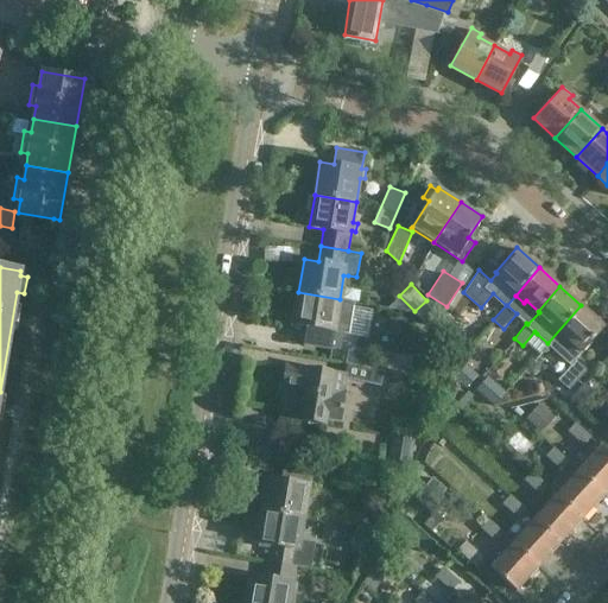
[(354,302),(340,299),(298,292),(292,324),(306,327),(304,344),(331,349),(335,329),(340,329),(348,330),(354,302)]
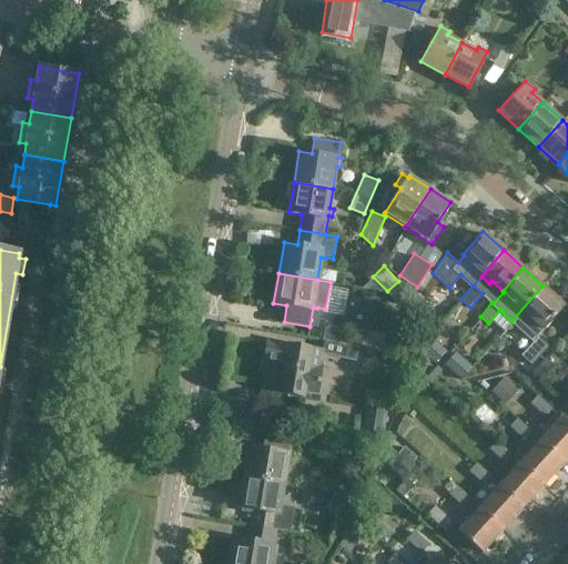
[(399,304),(411,294),(398,281),(387,291),(399,304)]
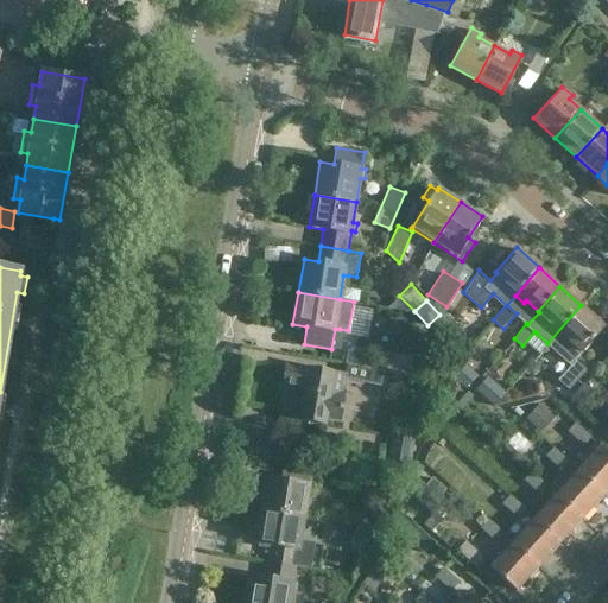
[(602,325),(581,305),(548,343),(571,363),(558,379),(569,388),(587,369),(574,356),(602,325)]
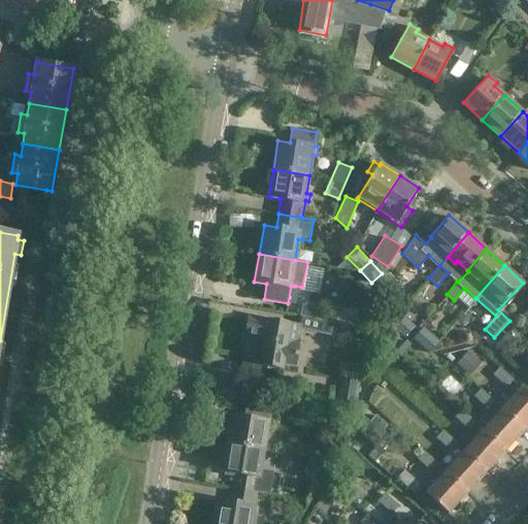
[(297,339),(299,327),(330,333),(333,321),(300,314),(299,323),(266,317),(265,320),(248,317),(245,333),(266,337),(261,364),(282,368),(283,361),(296,363),(300,339),(297,339)]
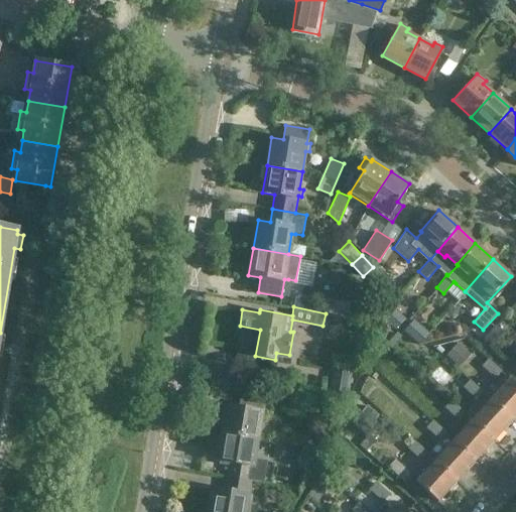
[(493,345),(505,332),(496,324),(484,337),(493,345)]
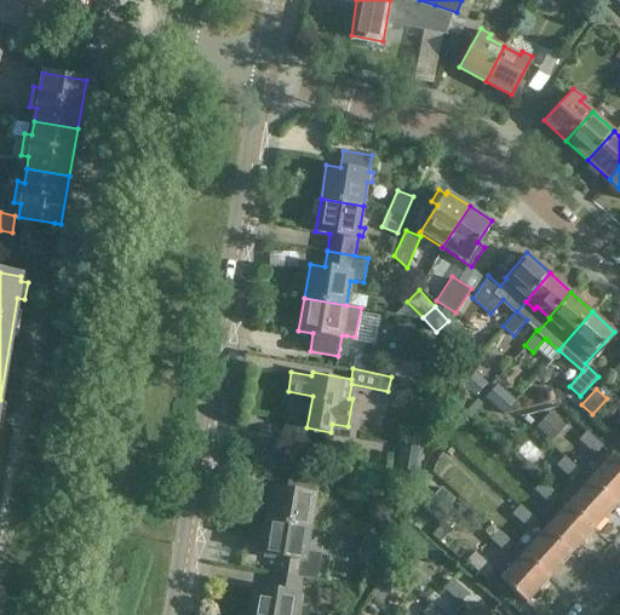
[(603,443),(586,430),(579,438),(595,453),(603,443)]
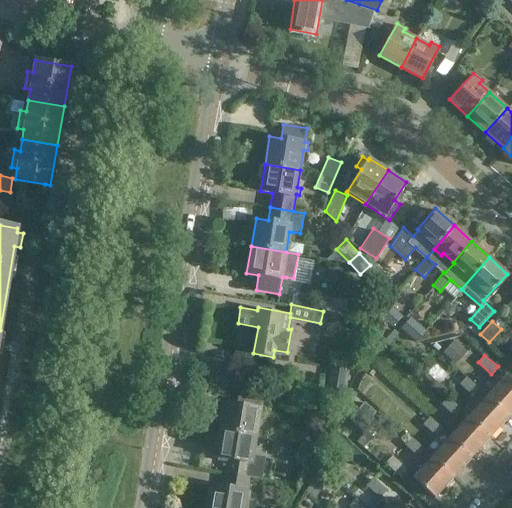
[(511,378),(506,373),(487,394),(509,414),(511,410),(511,378)]
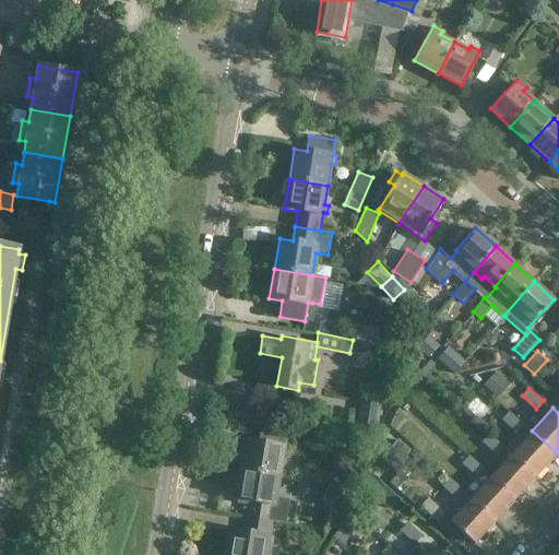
[(516,430),(523,423),(509,410),(501,418),(516,430)]
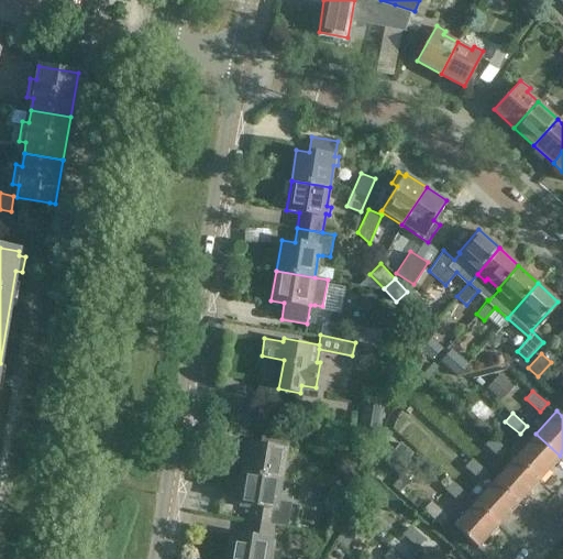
[(247,442),(242,473),(282,480),(289,434),(263,429),(261,446),(247,442)]
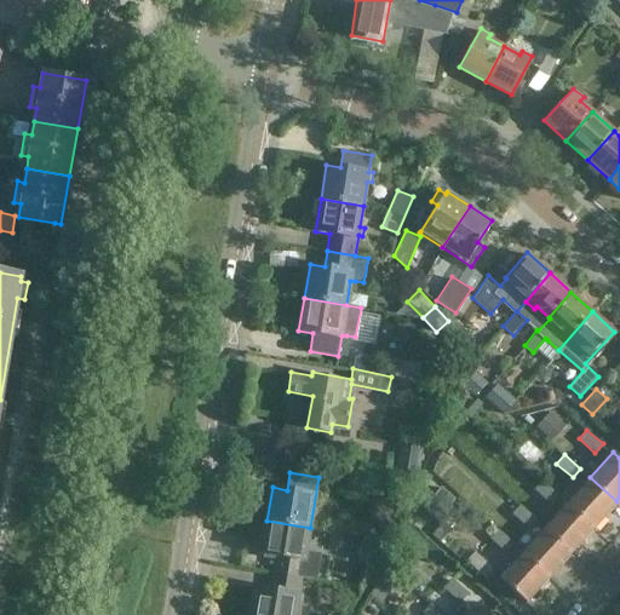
[(590,477),(568,503),(595,526),(616,501),(590,477)]
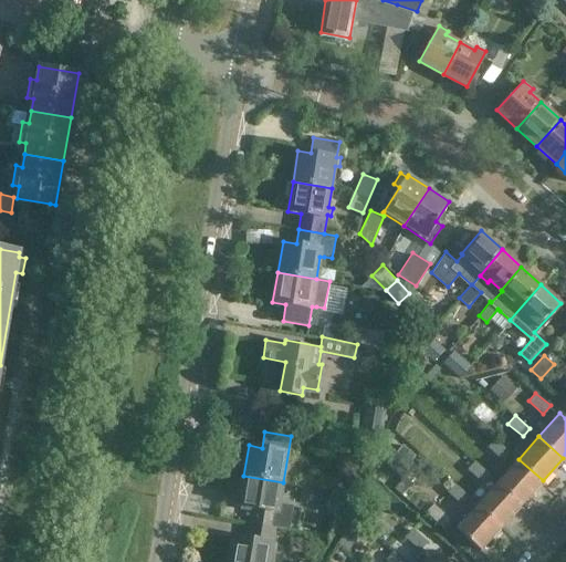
[(502,458),(510,450),(495,437),(488,445),(502,458)]
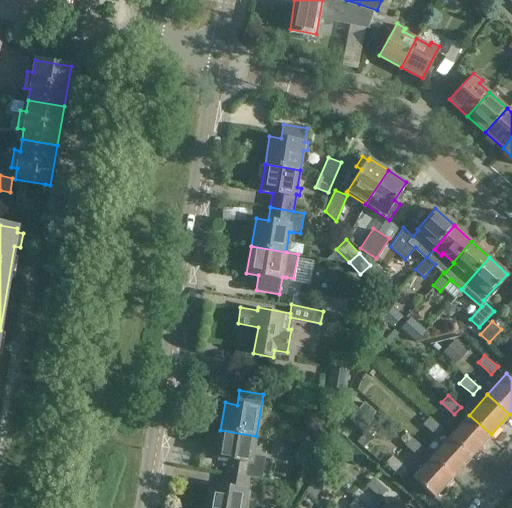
[(364,401),(349,418),(361,427),(376,411),(364,401)]
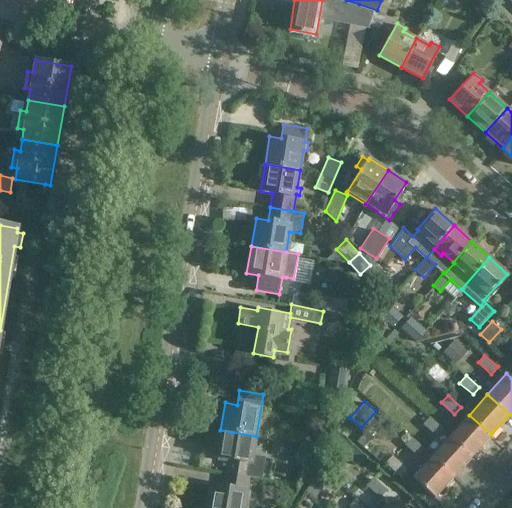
[(436,434),(443,427),(429,415),(423,423),(436,434)]
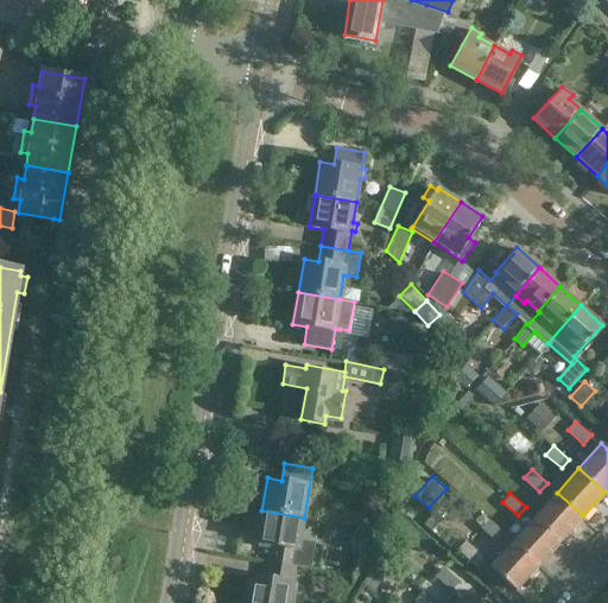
[(557,493),(534,516),(561,540),(583,515),(557,493)]
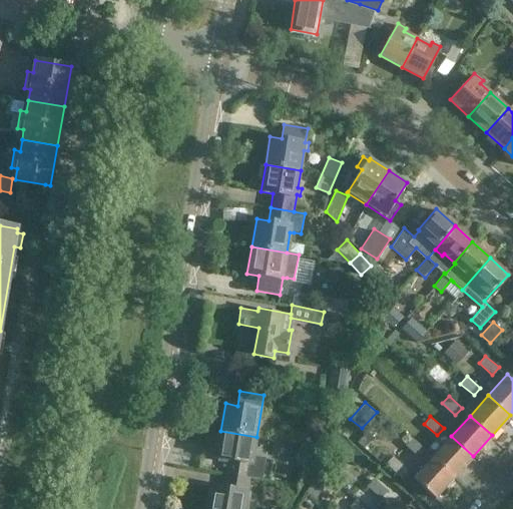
[(308,463),(322,433),(309,427),(295,457),(308,463)]
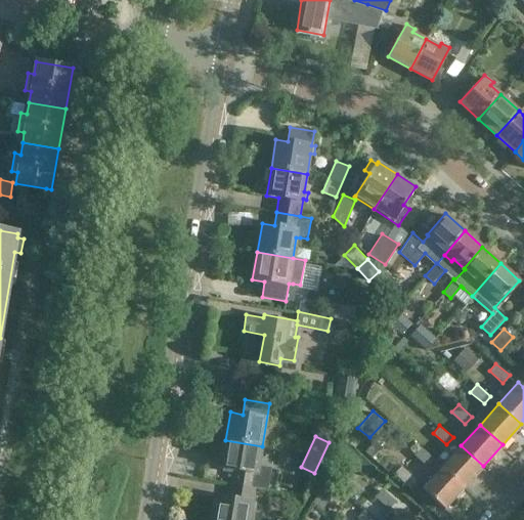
[(262,446),(225,440),(221,467),(233,469),(231,483),(255,487),(262,446)]
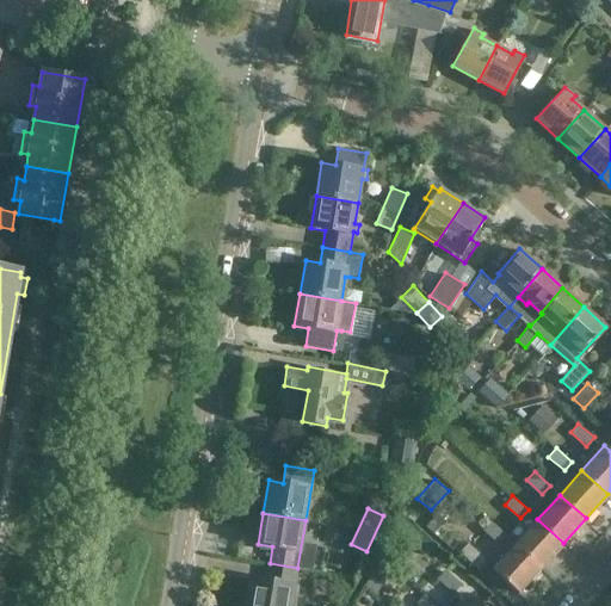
[(537,519),(516,543),(542,567),(563,543),(537,519)]
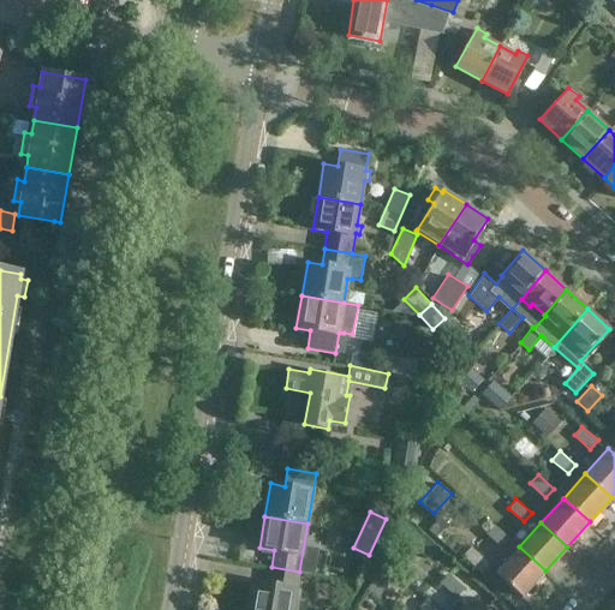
[(502,546),(509,537),(494,524),(487,532),(502,546)]
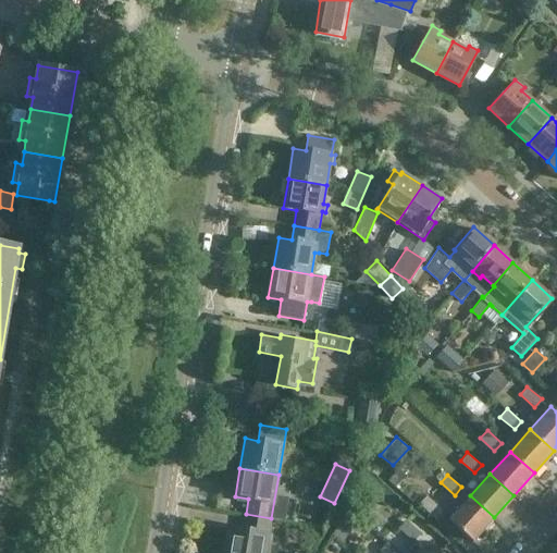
[(436,518),(444,510),(426,494),(419,502),(436,518)]
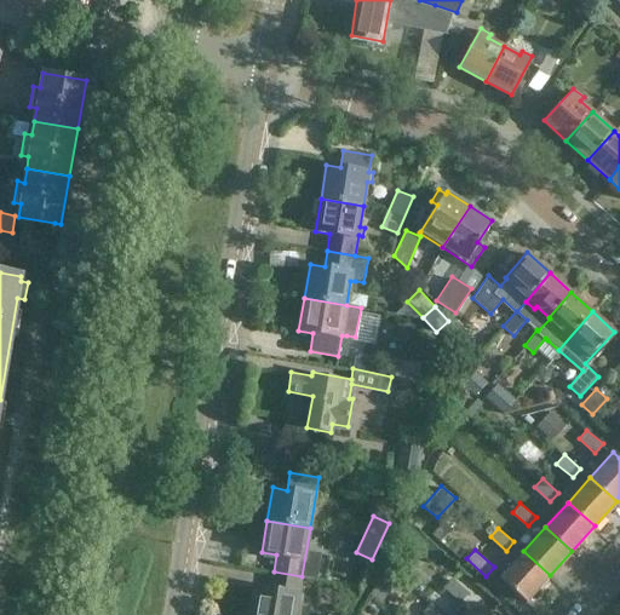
[(527,601),(550,575),(523,551),(500,576),(527,601)]
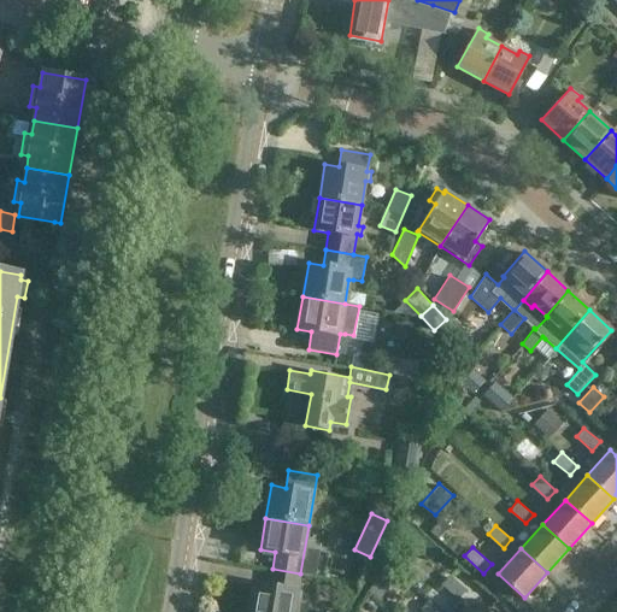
[(293,611),(300,574),(272,569),(269,586),(254,583),(250,611),(293,611)]
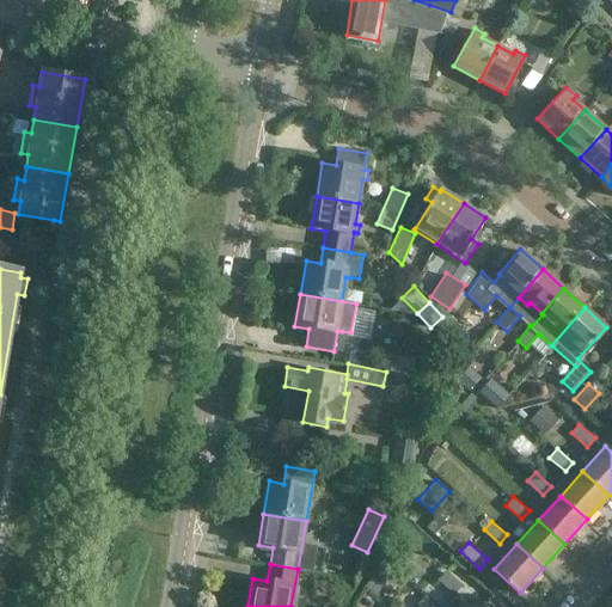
[(454,593),(463,584),(447,570),(439,578),(454,593)]
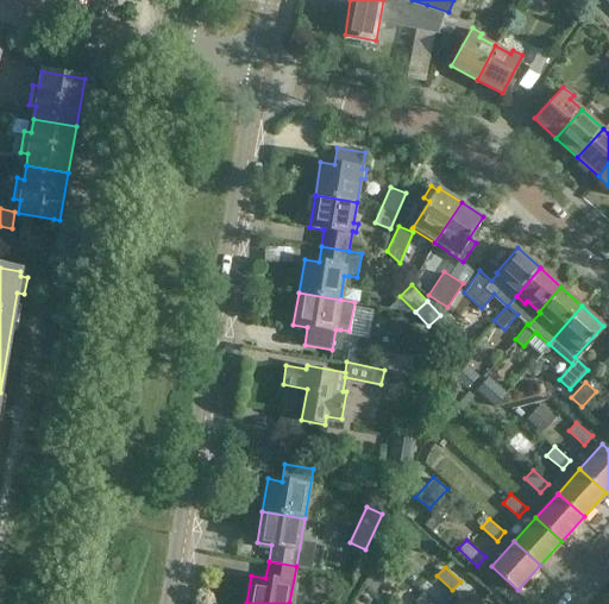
[(484,603),(470,590),(457,603),(484,603)]
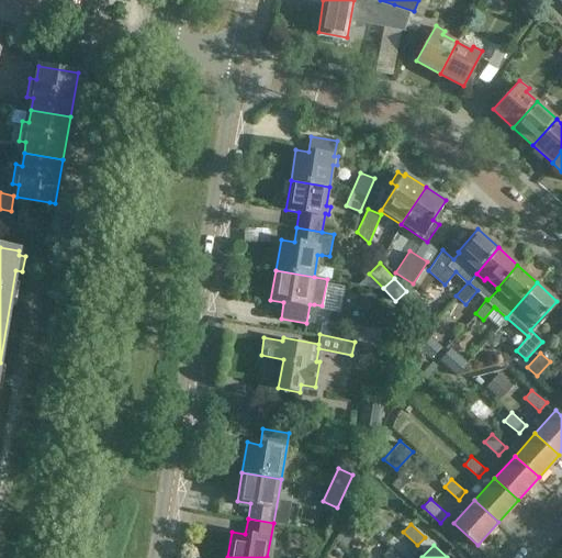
[(403,557),(390,546),(383,554),(386,557),(403,557)]
